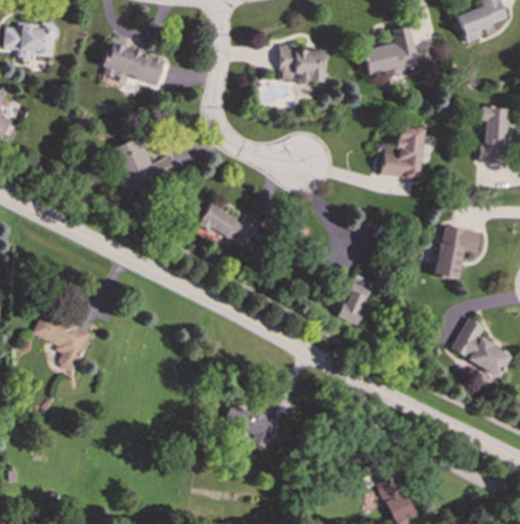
[(468,43),(480,38),(478,30),(486,27),(488,34),(497,31),(494,23),(509,17),(502,0),(481,0),(484,6),(459,14),(468,43)]
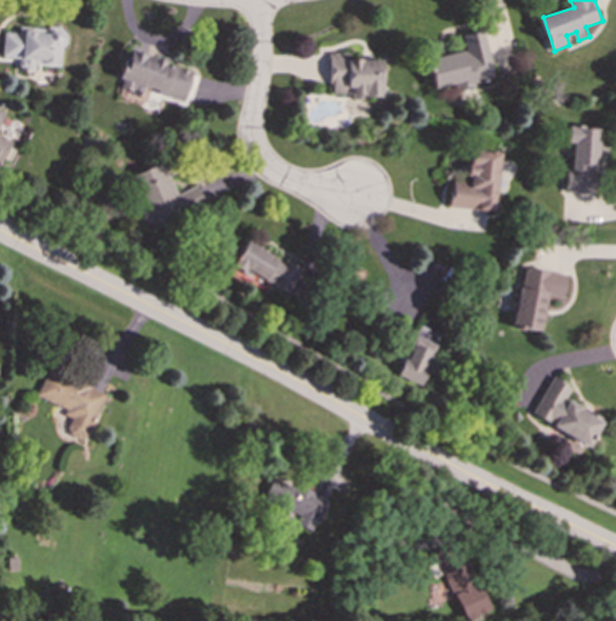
[(7,32),(6,57),(21,58),(21,70),(38,72),(39,64),(66,66),(67,28),(22,27),(22,33),(7,32)]
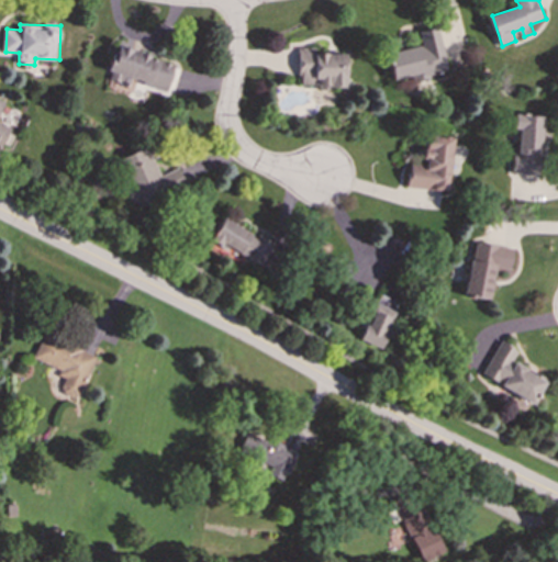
[(424,75),(424,77),(450,72),(443,27),(422,31),(424,46),(391,52),(395,79),(424,75)]
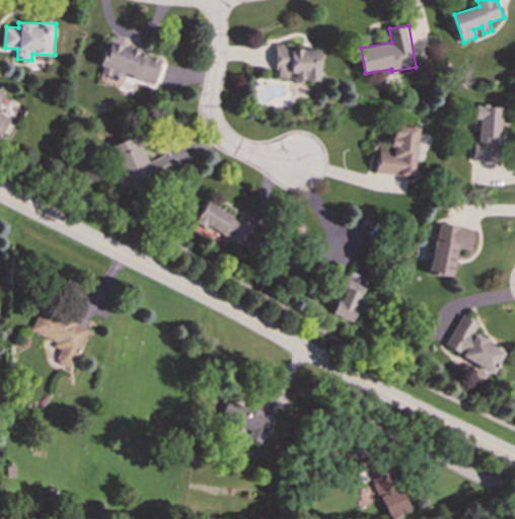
[(163,59),(140,54),(141,49),(107,42),(103,66),(112,68),(111,73),(158,83),(163,59)]
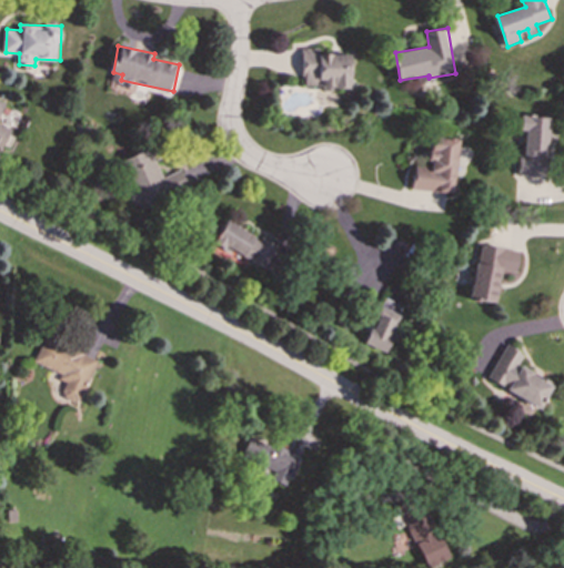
[(353,53),(322,54),(322,48),(305,49),(306,85),(325,85),(326,91),(354,90),(353,53)]
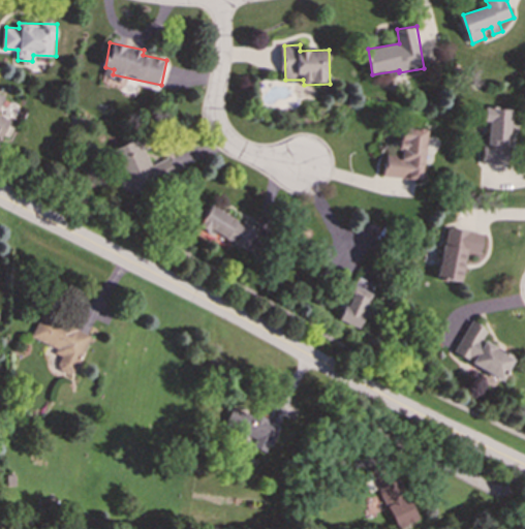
[(0,134),(5,137),(12,119),(0,114),(7,95),(0,92),(0,134)]
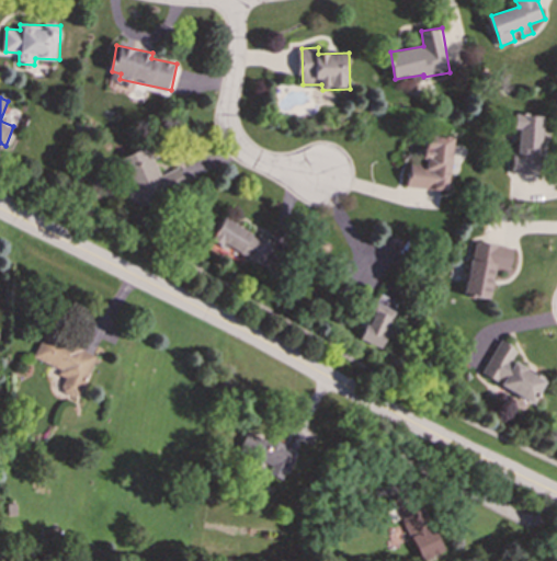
[(516,173),(543,174),(545,115),(516,114),(515,129),(519,129),(516,173)]
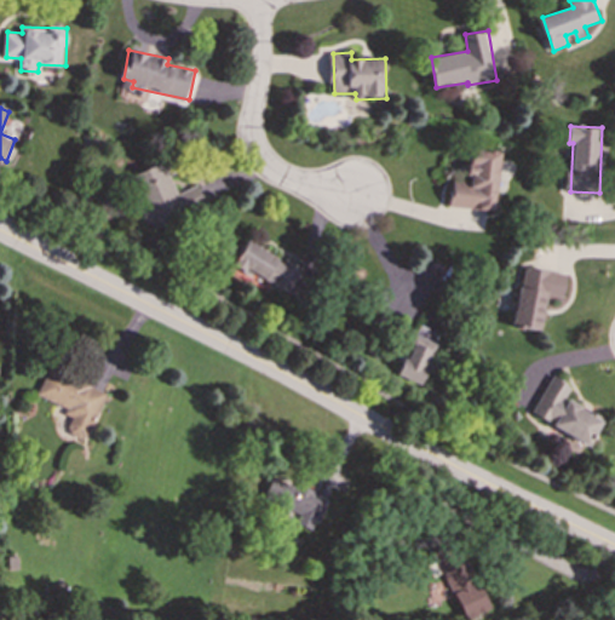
[(503,151),(473,148),(470,184),(455,182),(453,206),(498,211),(503,151)]
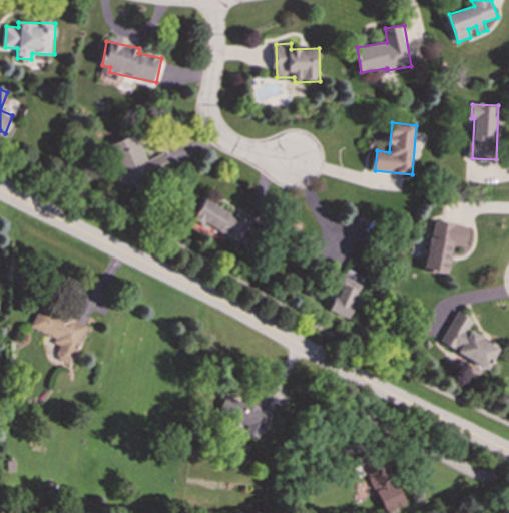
[(108,145),(124,188),(176,169),(170,153),(147,162),(137,134),(108,145)]
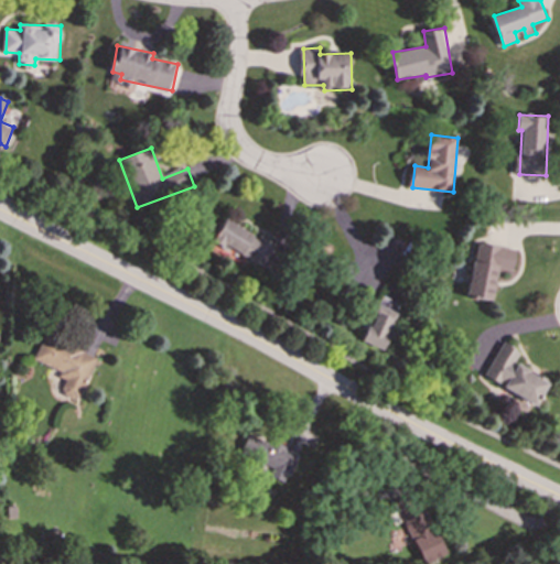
[(227,217),(215,239),(266,269),(279,246),(227,217)]
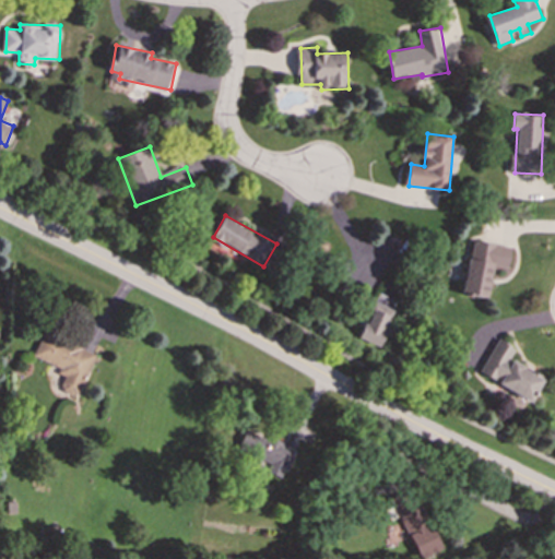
[(495,265),(510,269),(515,248),(474,240),(465,294),(489,298),(495,265)]
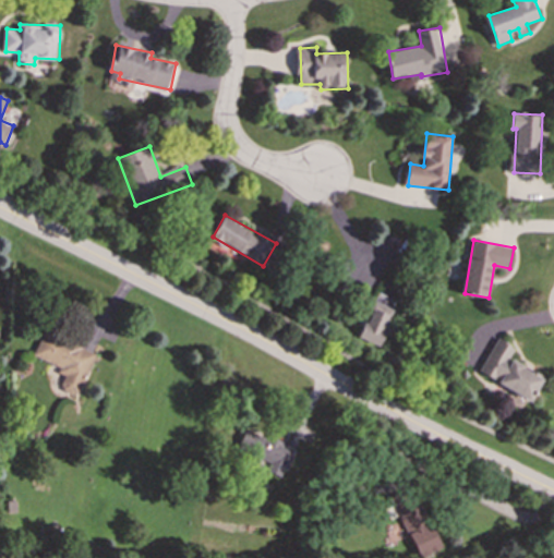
[(361,338),(381,346),(399,300),(380,292),(361,338)]
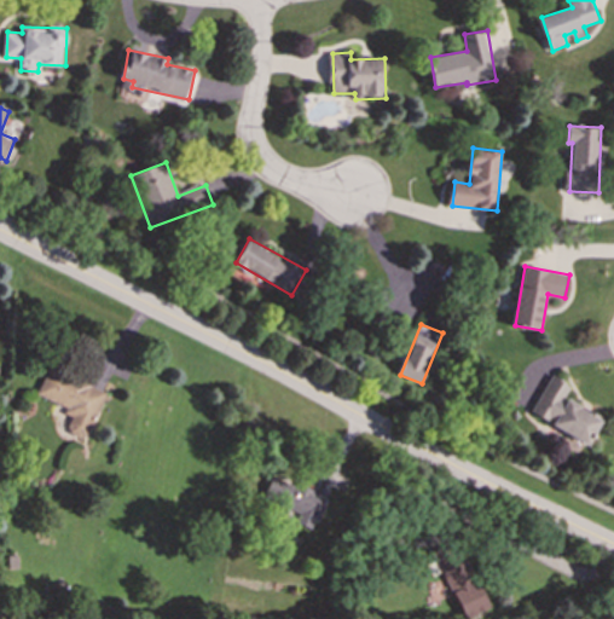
[(39,397),(77,412),(69,432),(90,440),(110,392),(52,368),(39,397)]
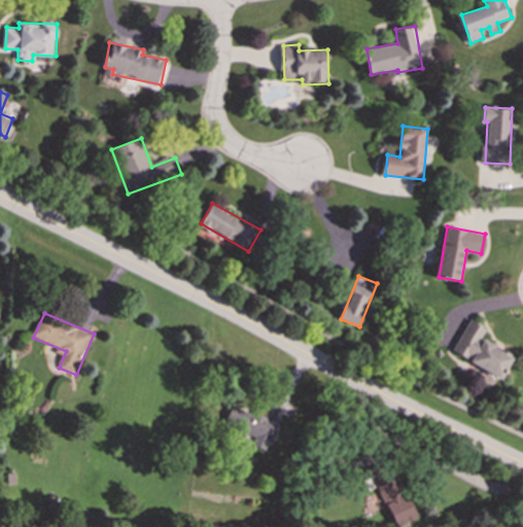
[(483,340),(488,328),(471,319),(453,353),(502,379),(514,356),(483,340)]
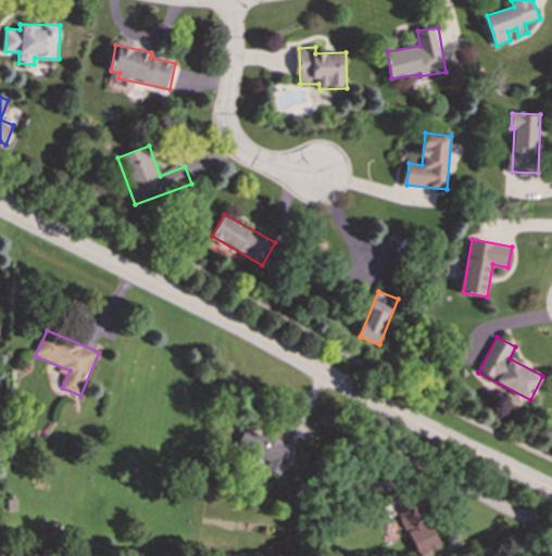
[(236,453),(287,474),(298,447),(247,427),(236,453)]
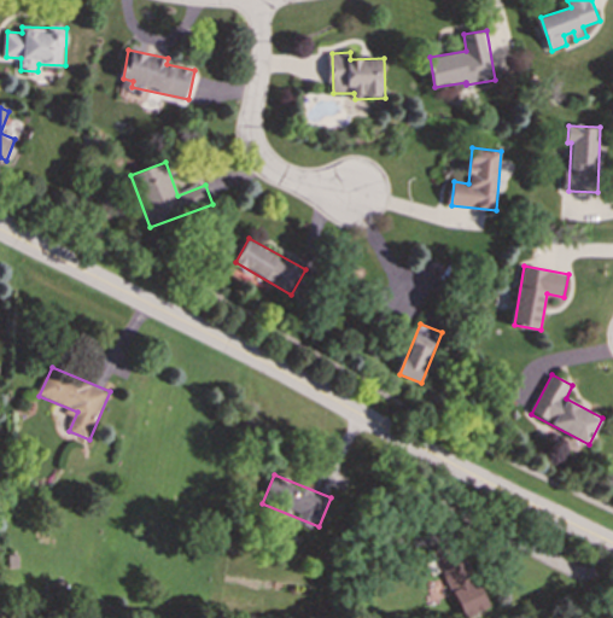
[(467,617),(491,606),(466,552),(441,563),(467,617)]
